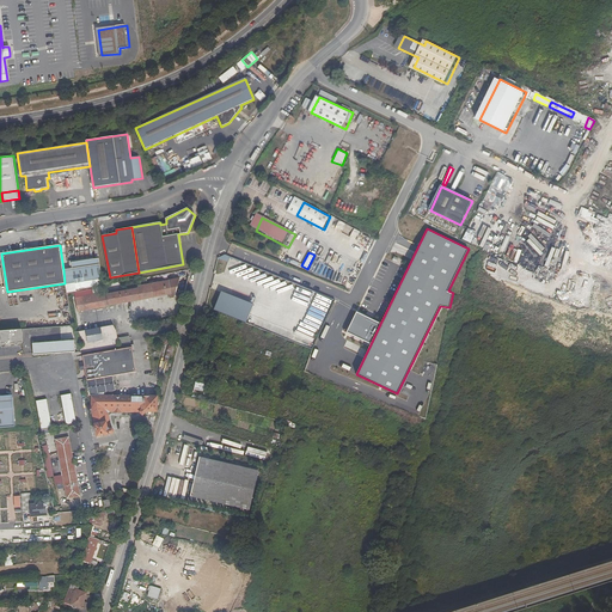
[(99,258),(71,263),(72,269),(99,264),(99,258)]
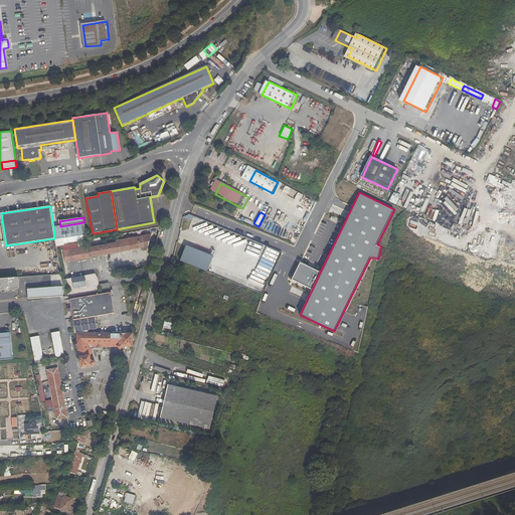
[(54,238),(55,239),(86,235),(83,222),(60,226),(53,227),(54,238)]
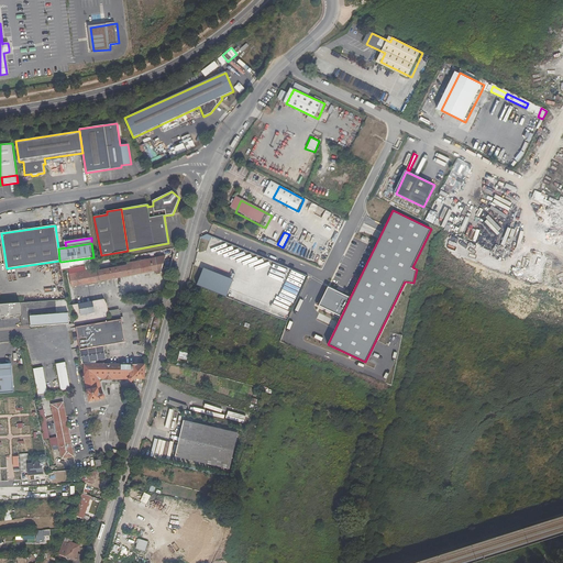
[(165,256),(86,272),(85,269),(85,266),(68,268),(72,286),(155,271),(156,275),(162,274),(165,256)]
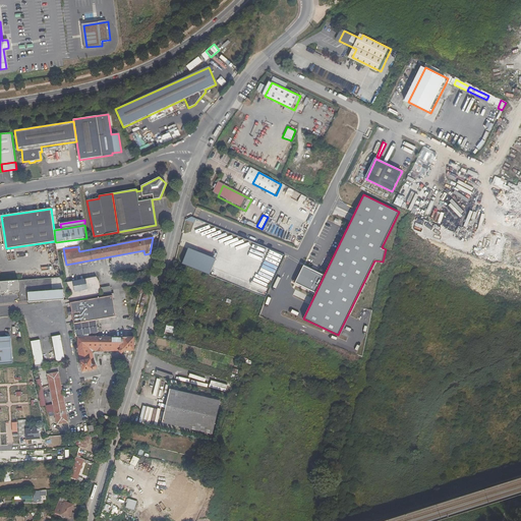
[(188,247),(181,264),(210,275),(216,258),(188,247)]
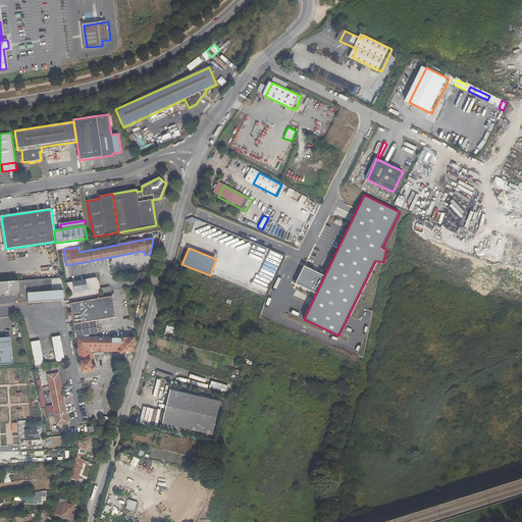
[(273,283),(283,255),(269,250),(267,257),(272,259),(270,263),(274,265),(272,270),(268,269),(266,273),(265,273),(263,279),(273,283)]
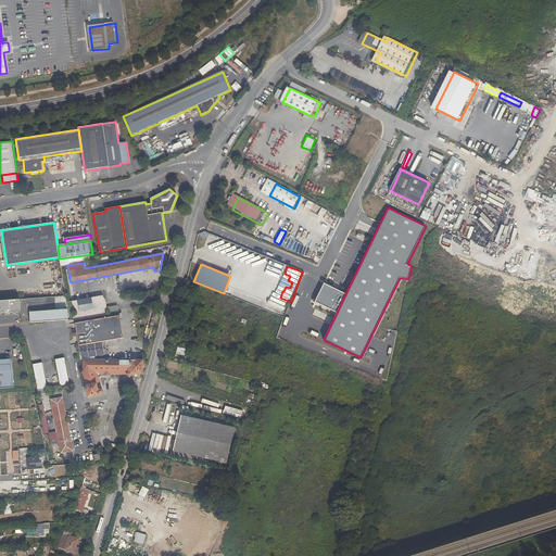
[(337,313),(345,294),(324,283),(315,302),(337,313)]
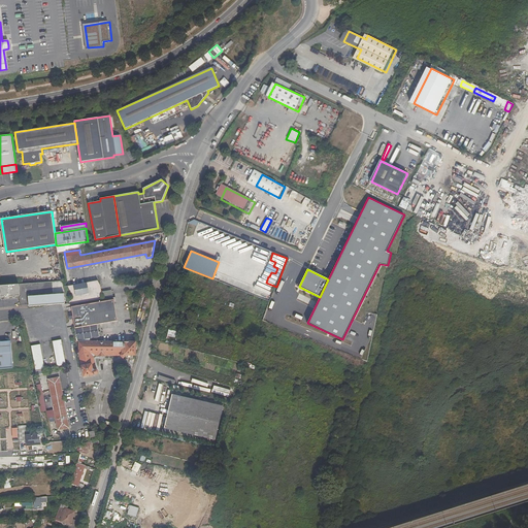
[(87,283),(73,285),(75,296),(89,293),(87,283)]
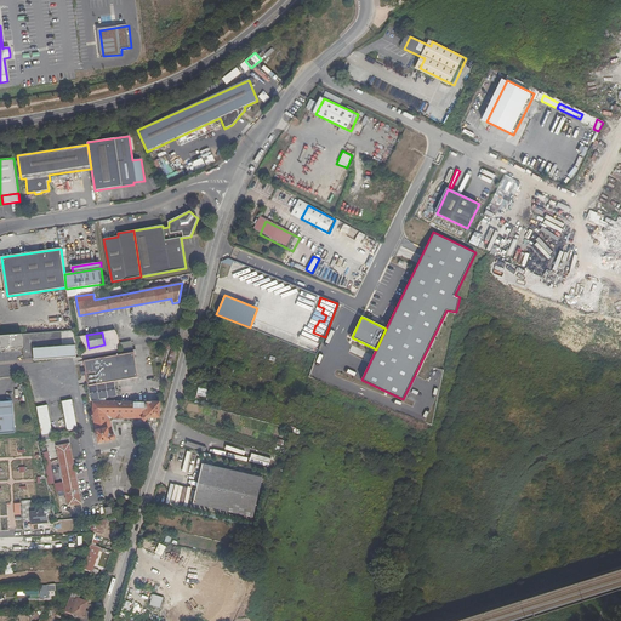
[(22,334),(0,335),(0,342),(0,349),(5,349),(5,351),(11,351),(11,349),(16,348),(16,351),(18,351),(18,348),(23,348),(22,334)]
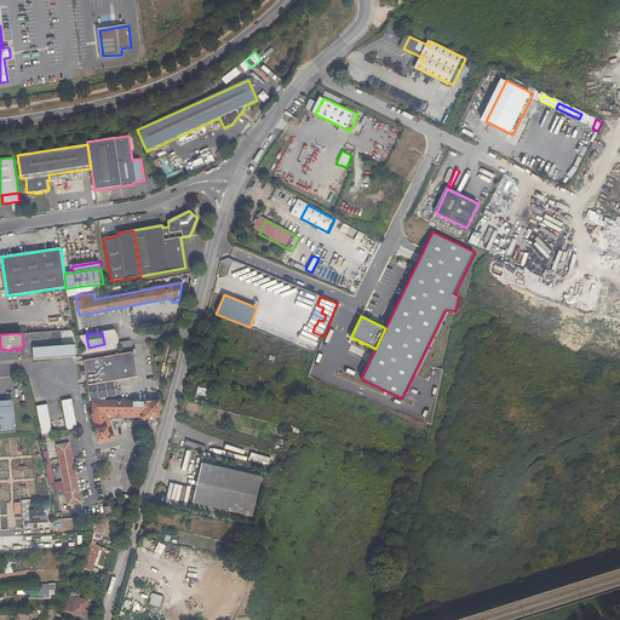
[(33,348),(34,360),(76,356),(75,345),(33,348)]
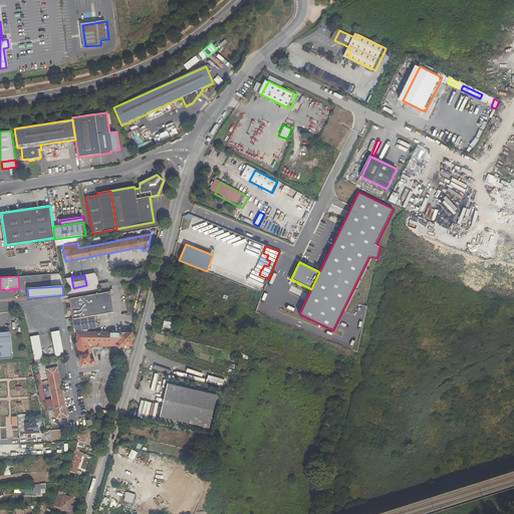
[(109,292),(105,293),(68,299),(72,319),(113,312),(109,292)]
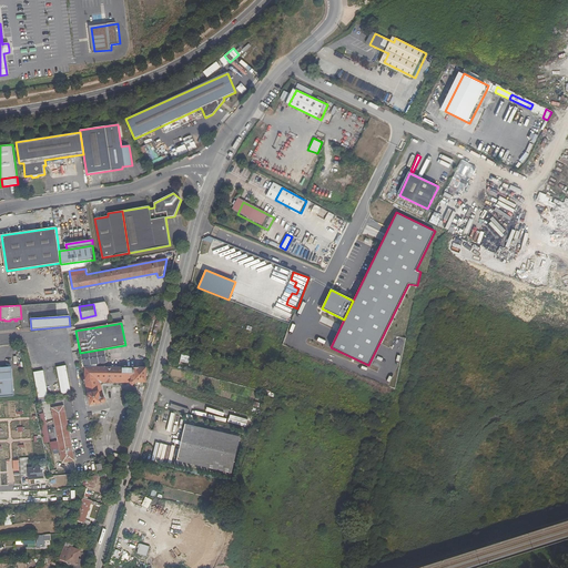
[(180,361),(188,363),(190,356),(181,354),(180,361)]
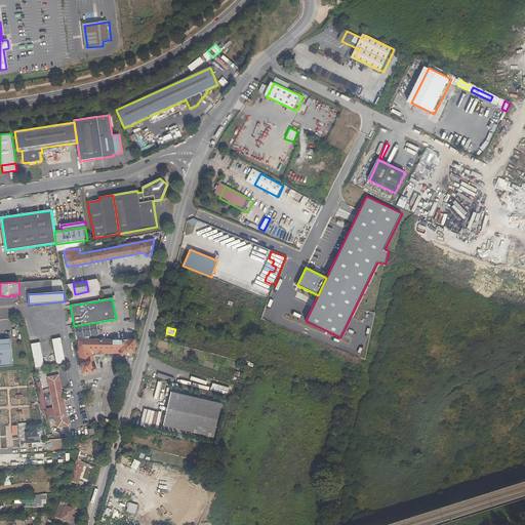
[(51,339),(56,365),(66,363),(61,337),(51,339)]
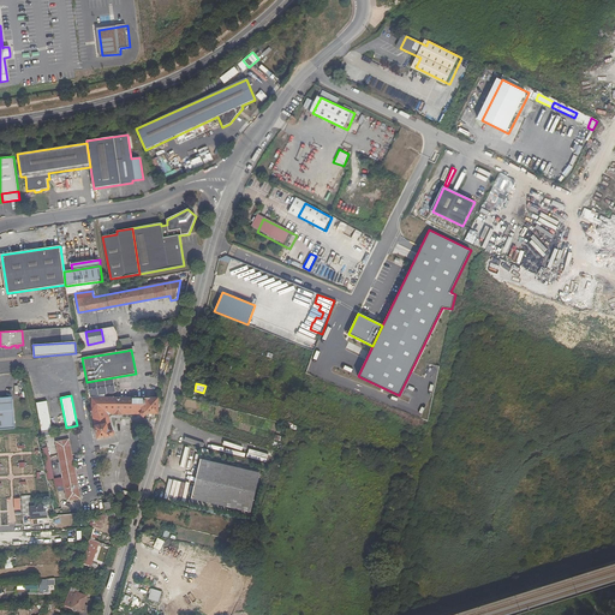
[(0,429),(3,429),(15,429),(12,396),(0,398),(0,429)]
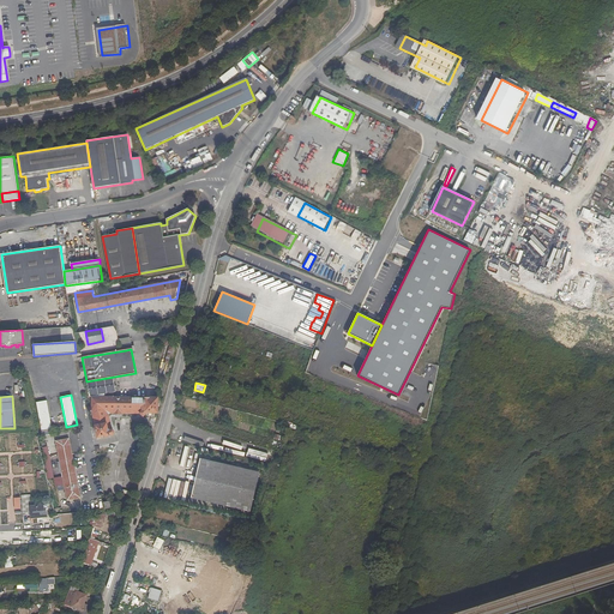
[(152,414),(157,414),(158,398),(152,398),(92,397),(91,410),(97,438),(113,435),(114,434),(113,432),(112,429),(108,413),(115,413),(115,414),(121,414),(121,413),(139,414),(143,417),(146,414),(152,414)]
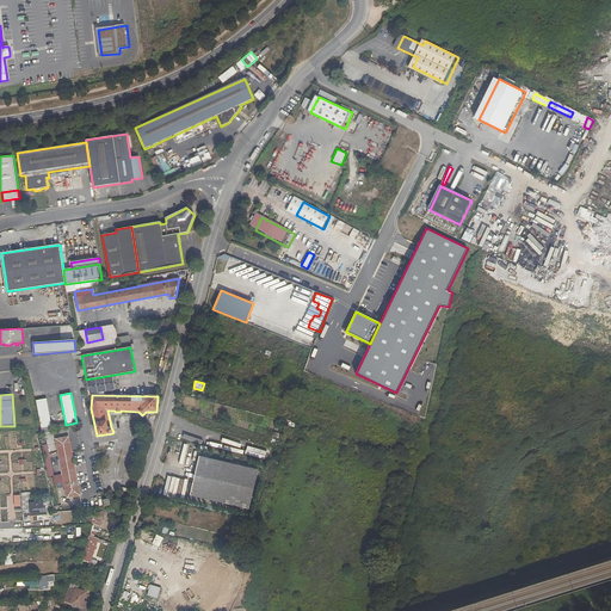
[(36,401),(41,430),(51,427),(47,399),(36,401)]
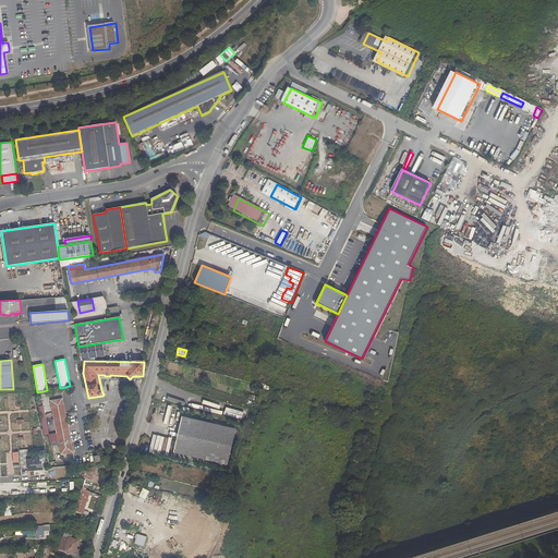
[(50,401),(61,456),(73,453),(63,398),(50,401)]
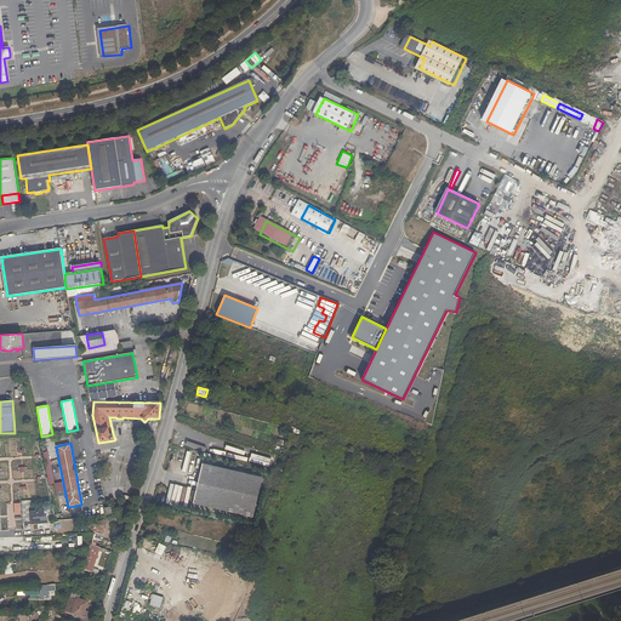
[(252,518),(262,478),(203,463),(193,505),(252,518)]
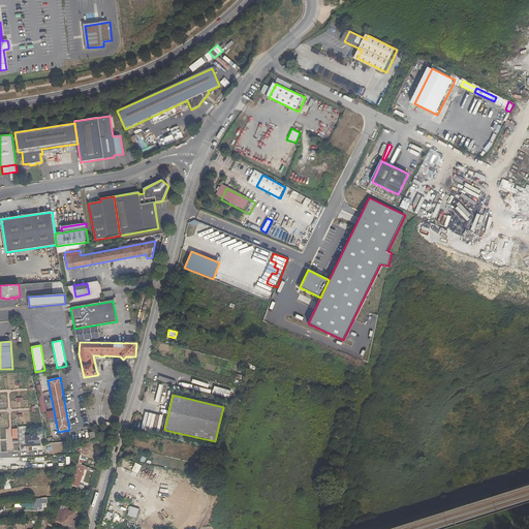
[(40,440),(37,440),(37,435),(26,436),(27,446),(40,445),(40,440)]
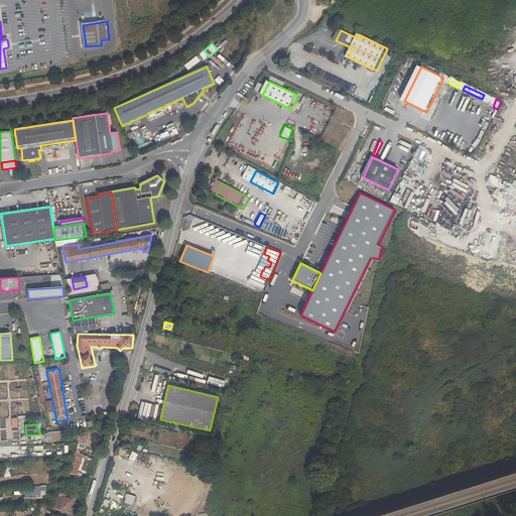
[(86,443),(88,437),(80,435),(78,441),(86,443)]
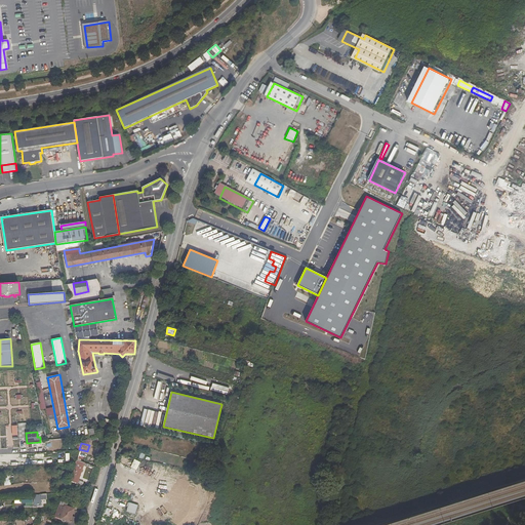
[(84,465),(80,463),(80,461),(76,460),(74,469),(77,470),(74,480),(78,482),(84,465)]
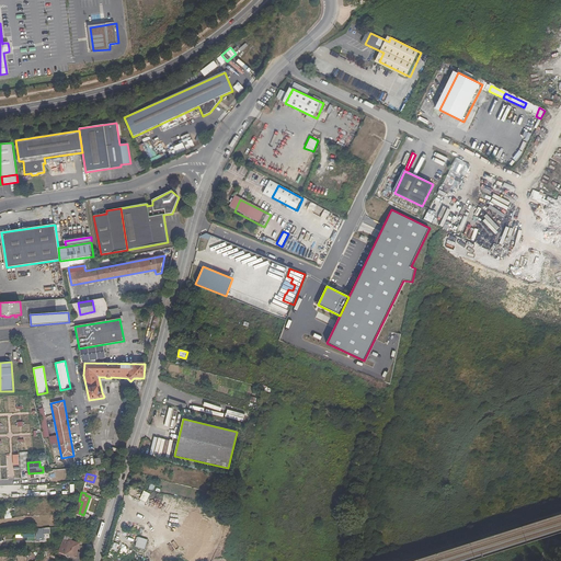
[(52,535),(50,527),(16,530),(16,538),(36,537),(36,540),(45,540),(45,535),(52,535)]
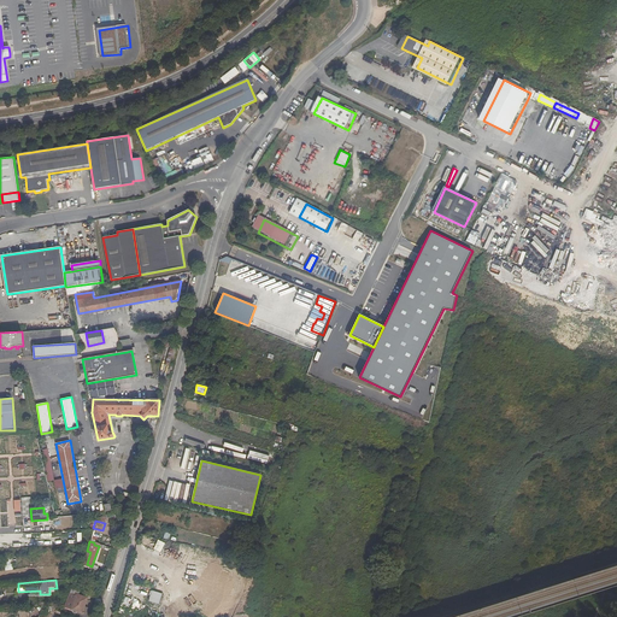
[(88,598),(78,595),(80,592),(71,588),(69,593),(76,595),(71,610),(86,615),(88,609),(84,607),(88,598)]
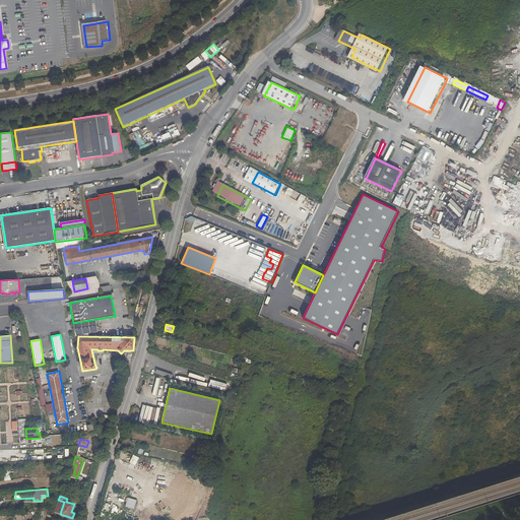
[(126,507),(135,510),(137,501),(129,498),(126,507)]
